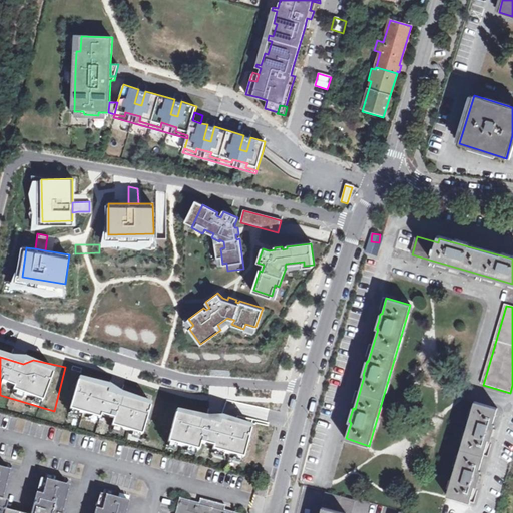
[(69,417),(150,438),(162,395),(129,388),(122,381),(83,370),(69,417)]
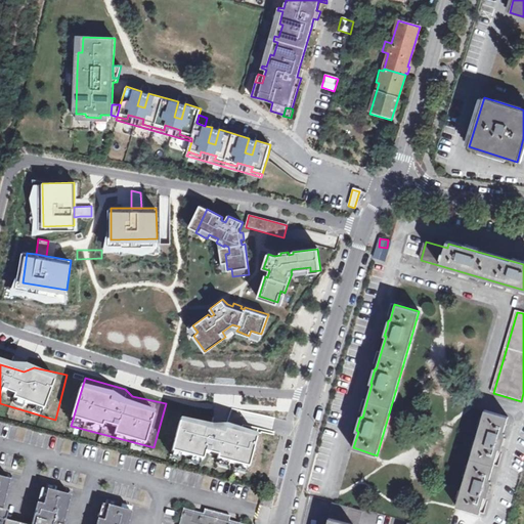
[(173,454),(262,477),(276,422),(251,418),(238,418),(220,417),(187,407),(173,454)]
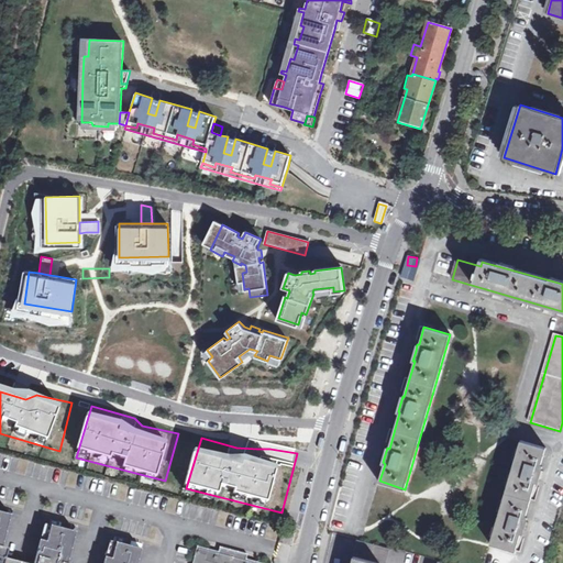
[(547,450),(521,442),(492,544),(517,551),(522,534),(525,534),(529,519),(527,519),(538,483),(540,484),(543,468),(541,468),(547,450)]
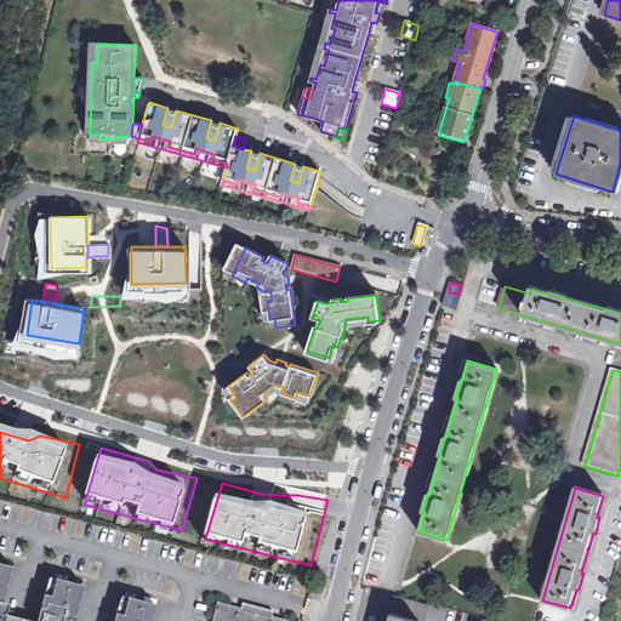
[(151,620),(155,608),(127,600),(126,610),(118,608),(114,620),(74,620),(83,588),(56,581),(52,599),(44,597),(38,620),(20,620),(0,616),(3,605),(1,605),(11,569),(0,565),(0,620),(151,620)]
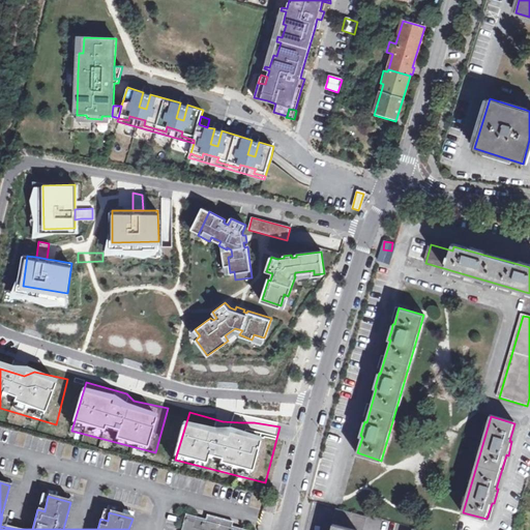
[(45,511),(48,496),(41,495),(37,509),(45,511)]
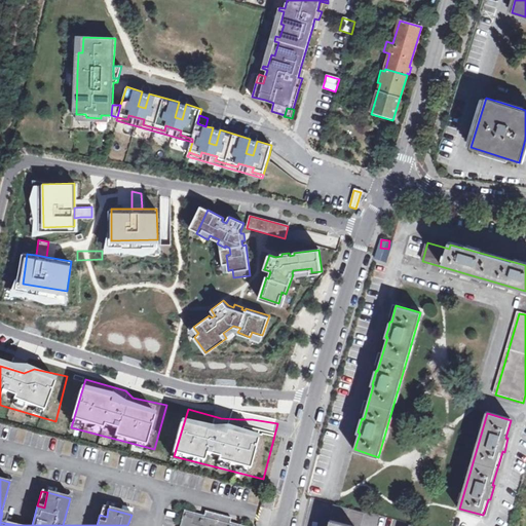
[(107,517),(108,509),(101,506),(100,515),(107,517)]
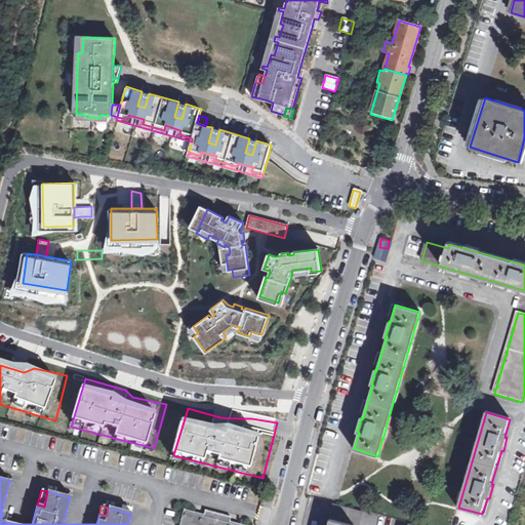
[(359,524),(362,515),(334,508),(330,524),(359,524)]
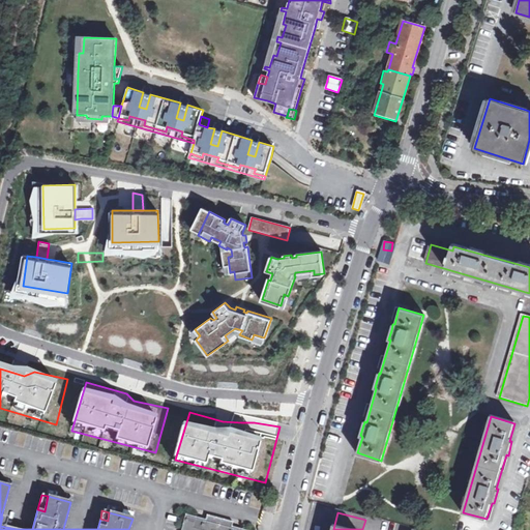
[(242,529),(231,527),(232,523),(206,516),(206,520),(185,514),(180,529),(242,529)]
